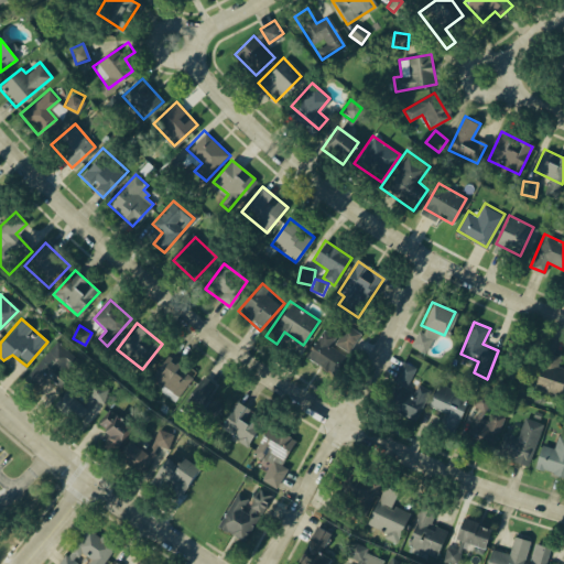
[(346,326),(359,334),(349,351),(336,343),(346,326)]
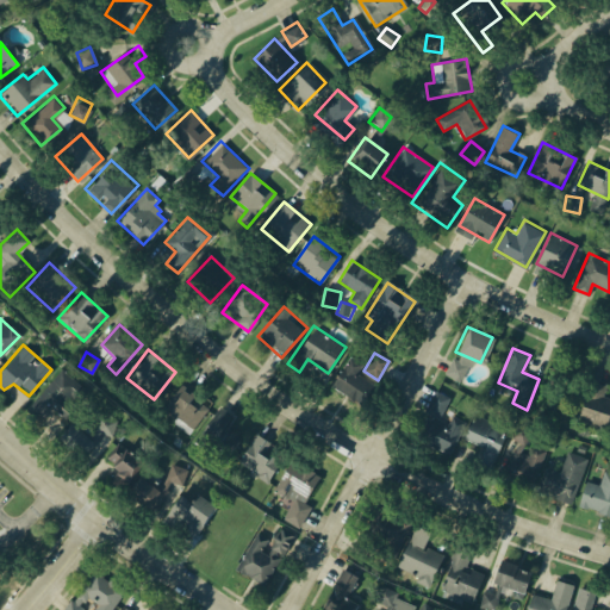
[(349,356),(361,363),(355,373),(373,385),(360,405),(330,385),(349,356)]
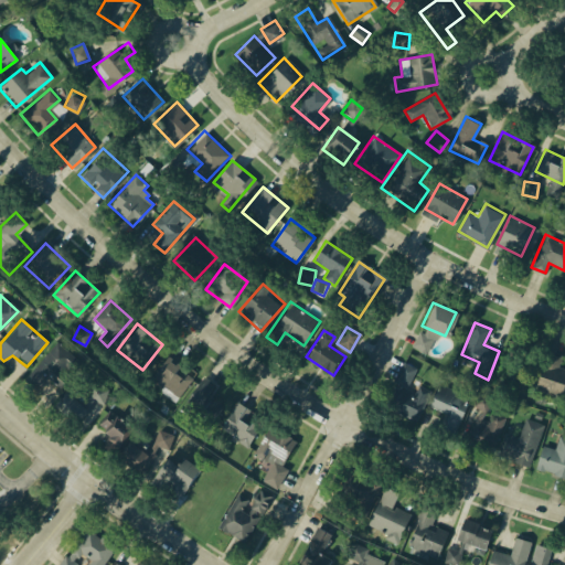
[(418,331),(433,339),(425,353),(411,344),(418,331)]
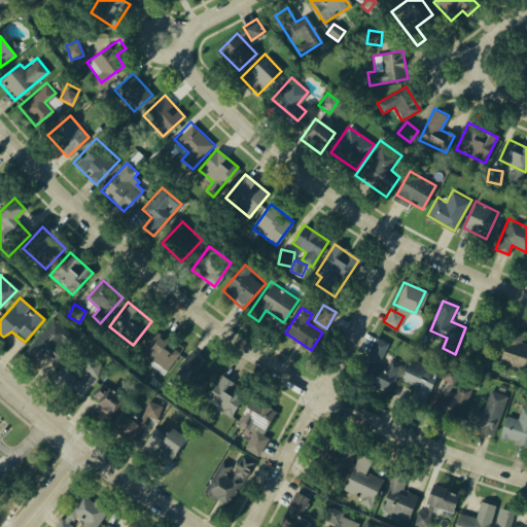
[(44,353),(34,364),(21,352),(55,316),(77,338),(55,362),(44,353)]
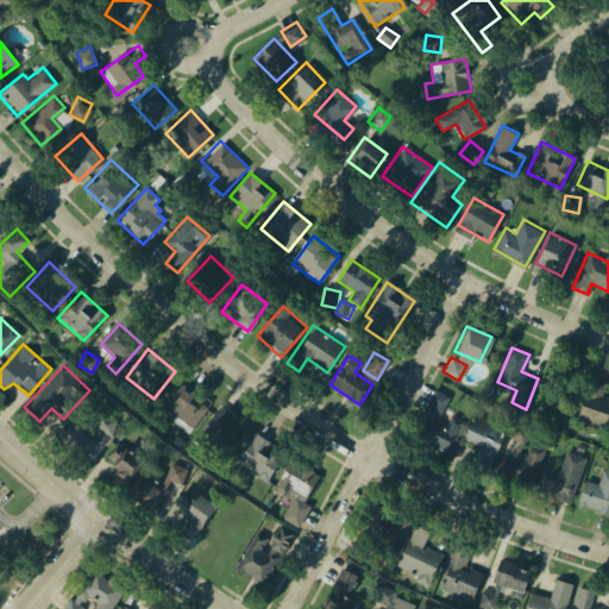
[(589,377),(606,383),(601,395),(608,397),(608,410),(604,425),(576,415),(589,377)]
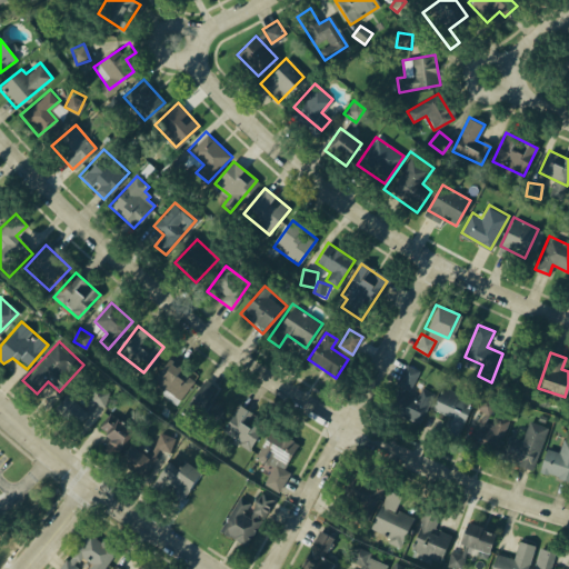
[(170,358),(197,380),(178,405),(150,383),(170,358)]
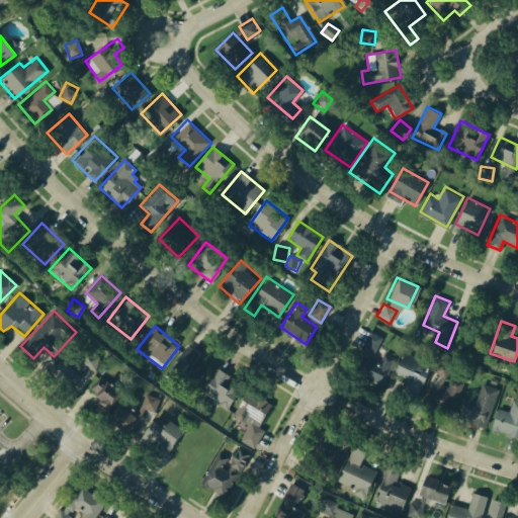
[(369,332),(380,337),(371,355),(360,350),(369,332)]
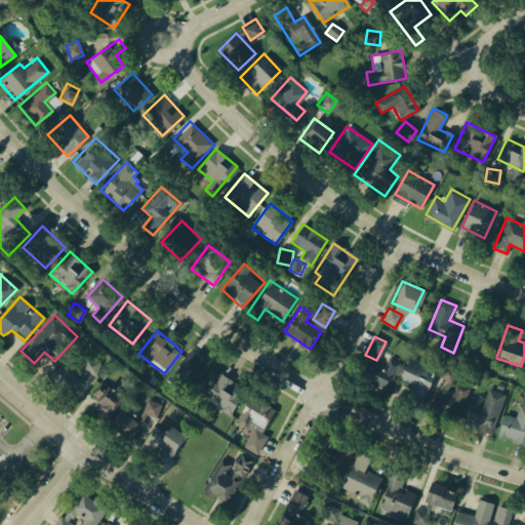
[(190,352),(198,358),(194,364),(209,376),(193,397),(169,378),(190,352)]
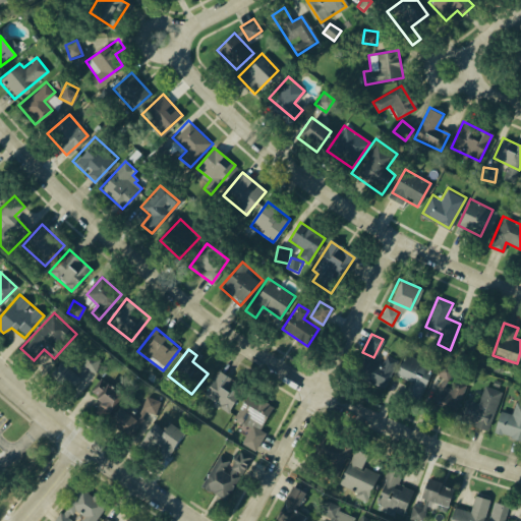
[(405,351),(435,364),(418,401),(408,397),(414,384),(395,374),(405,351)]
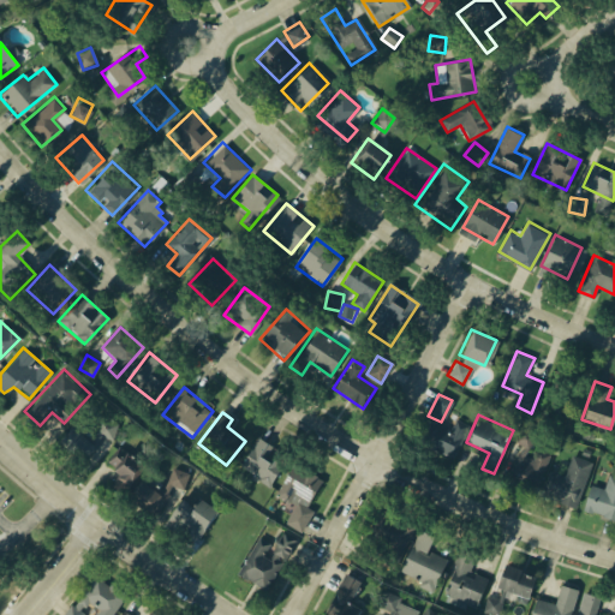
[(427,419),(451,431),(457,418),(469,425),(452,459),(416,441),(427,419)]
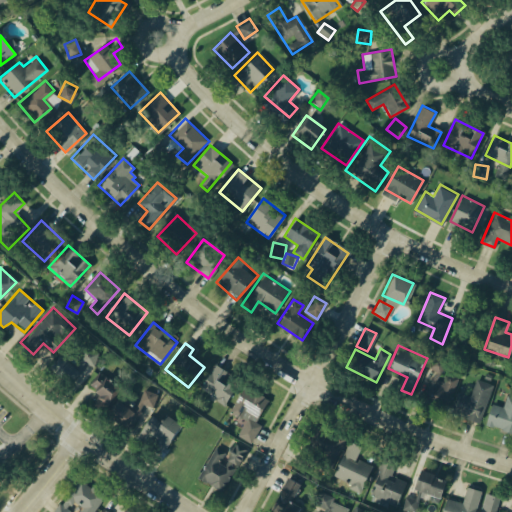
[(84,350),(98,353),(94,366),(80,362),(84,350)]
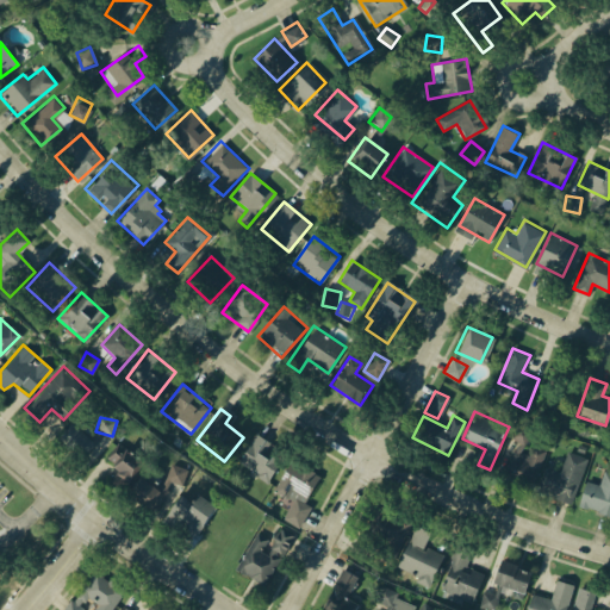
[(69,423),(93,443),(80,458),(56,439),(69,423)]
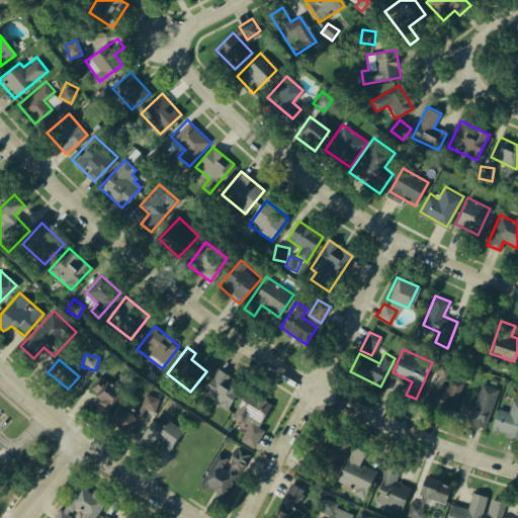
[(440,359),(451,367),(444,378),(433,370),(440,359)]
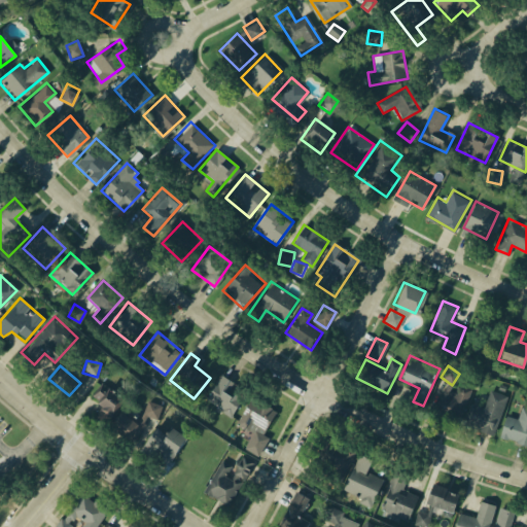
[(220,373),(236,383),(227,394),(240,401),(231,415),(205,396),(220,373)]
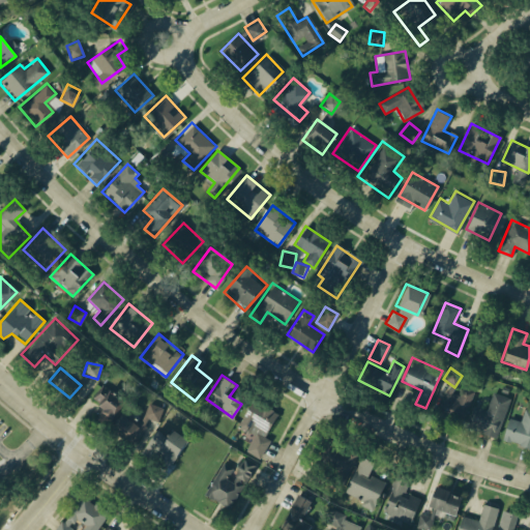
[(104,383),(124,399),(107,423),(95,415),(101,406),(92,400),(104,383)]
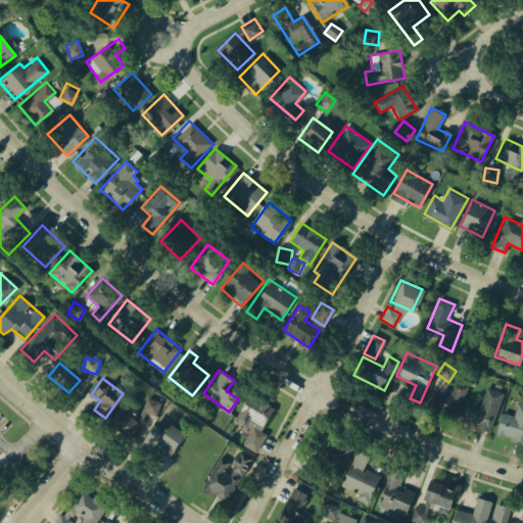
[(459,383),(466,386),(452,420),(427,409),(438,383),(456,391),(459,383)]
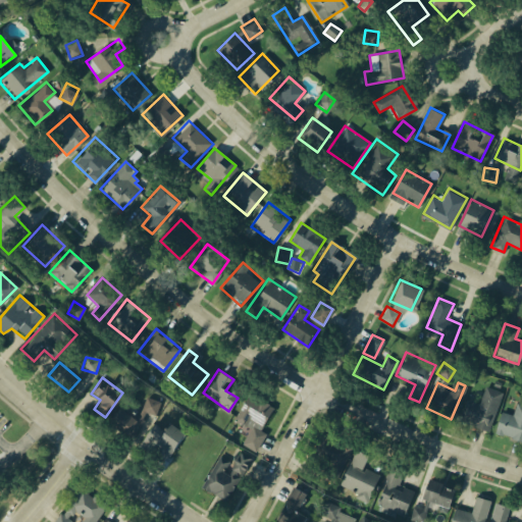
[(486,387),(502,394),(488,431),(459,421),(467,400),(480,405),(486,387)]
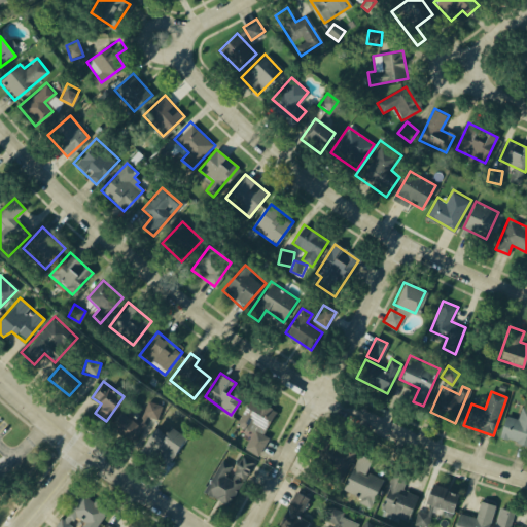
[(147,399),(162,405),(156,418),(142,413),(147,399)]
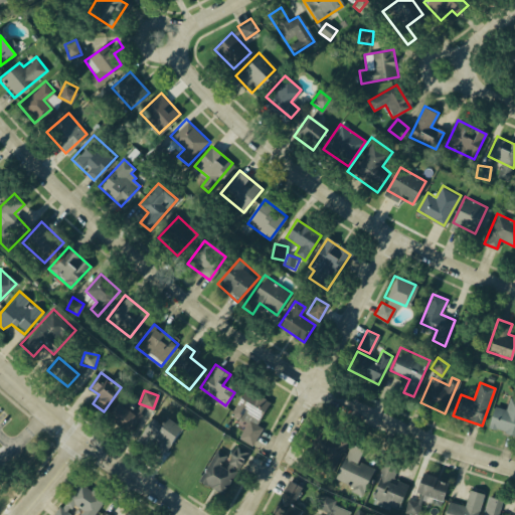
[(245,421),(236,438),(250,446),(262,427),(255,423),(268,402),(246,390),(232,413),(245,421)]
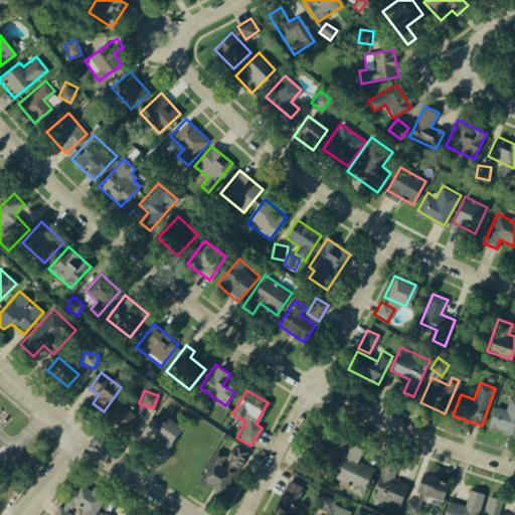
[(510,395),(514,396),(514,433),(489,425),(494,405),(507,408),(510,395)]
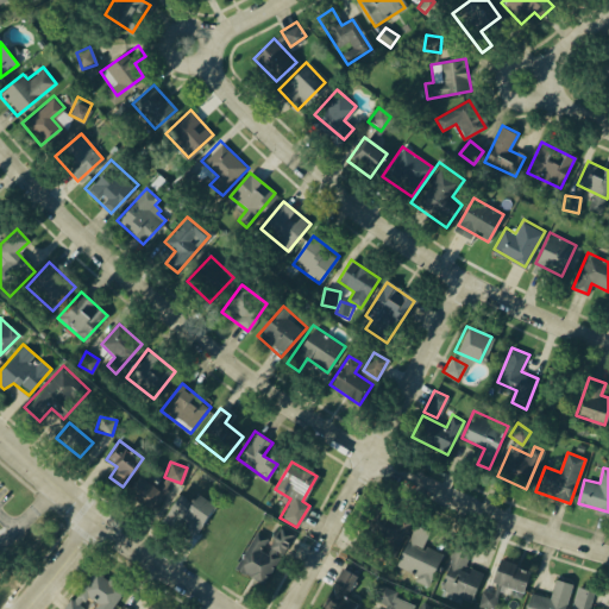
[(140,476),(165,494),(150,514),(126,496),(140,476)]
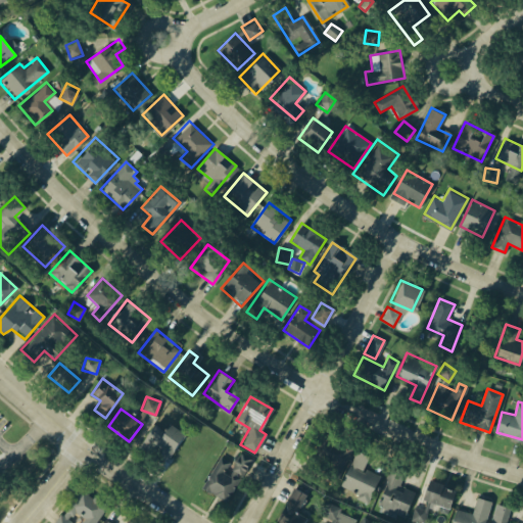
[(151,446),(146,453),(136,445),(153,422),(163,429),(168,423),(185,435),(168,459),(151,446)]
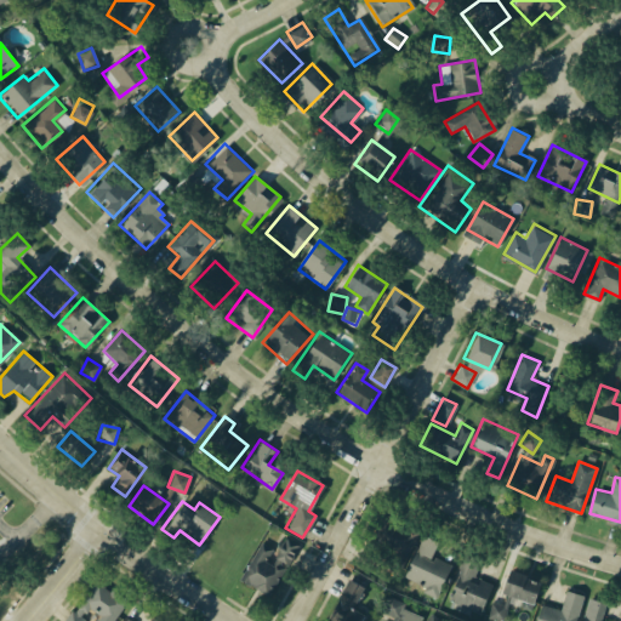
[(380,512),(416,530),(399,564),(363,546),(380,512)]
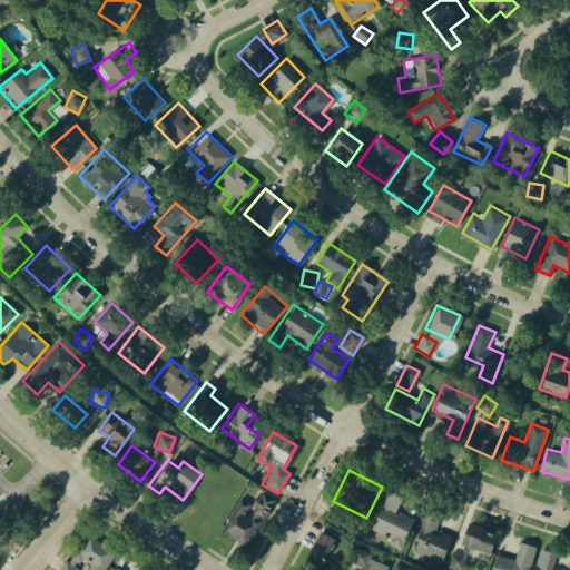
[(239,498),(218,533),(245,549),(275,499),(261,490),(252,505),(239,498)]
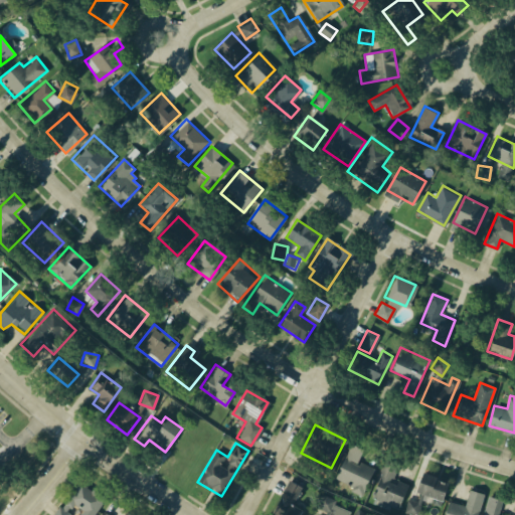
[(350,444),(362,449),(357,461),(373,468),(362,492),(333,479),(350,444)]
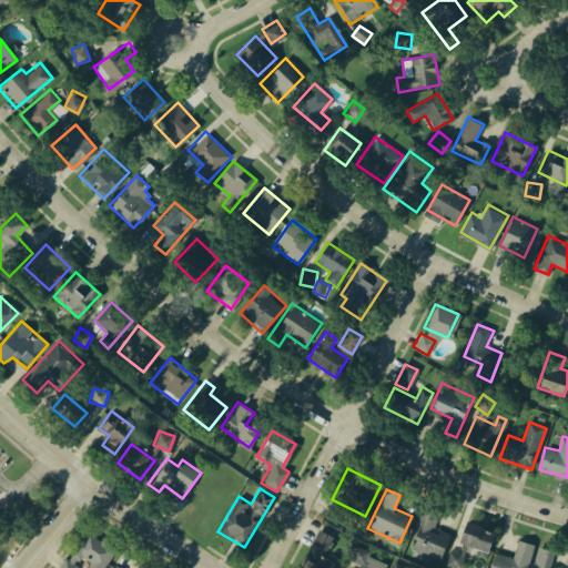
[(424,507),(437,514),(432,526),(453,537),(439,564),(404,547),(424,507)]
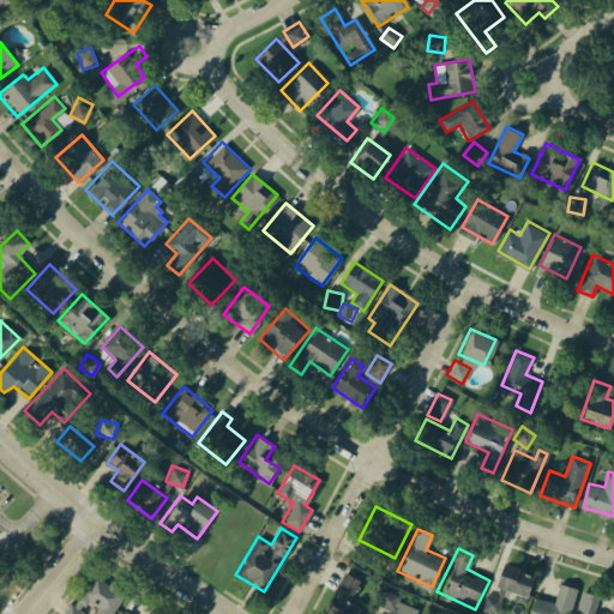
[(503,563),(535,575),(528,596),(494,584),(503,563)]
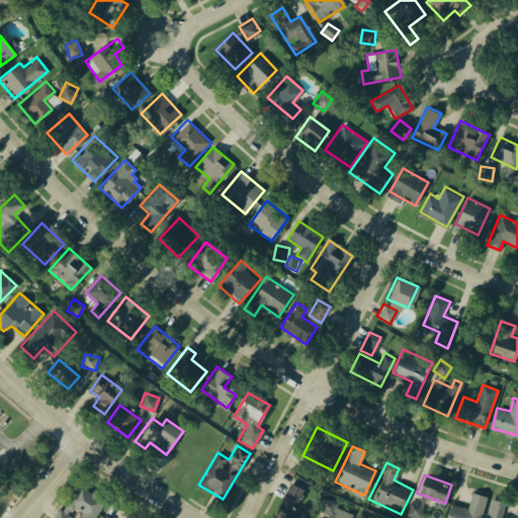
[(94,517),(106,503),(79,483),(62,506),(63,507),(61,510),(59,508),(51,517),(69,517),(71,516),(66,513),(68,509),(70,511),(73,507),(82,513),(78,517),(94,517)]
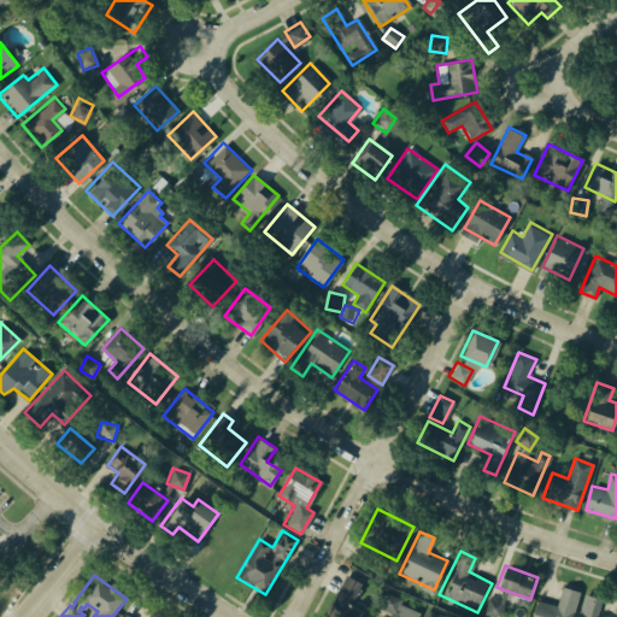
[(359,607),(352,616),(322,616),(316,612),(330,593),(344,575),(362,588),(352,601),(359,607)]
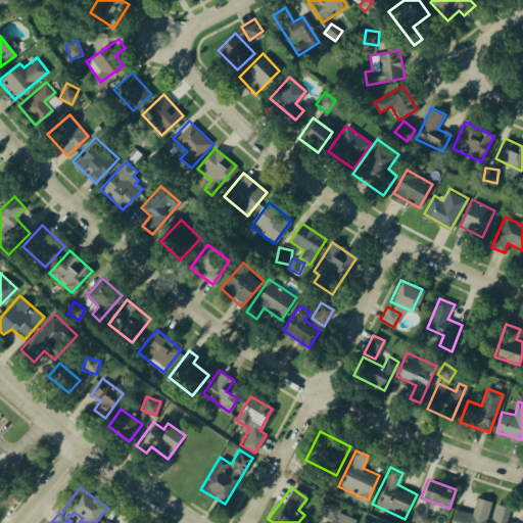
[(452,522),(485,522),(493,501),(476,495),(472,508),(459,504),(452,522)]
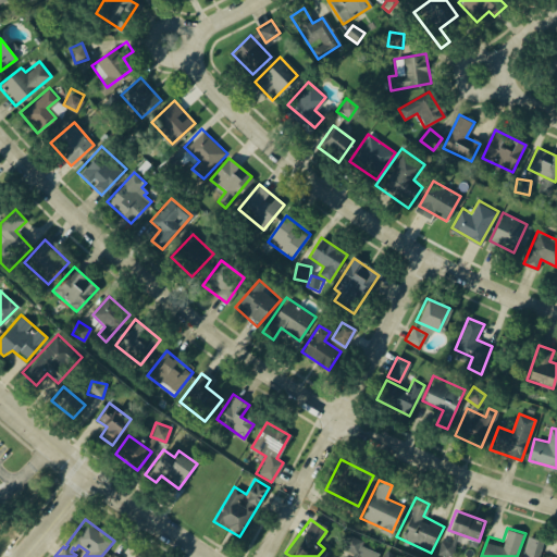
[(378,553),(375,556),(353,556),(355,554),(343,548),(348,534),(362,540),(360,545),(378,553)]
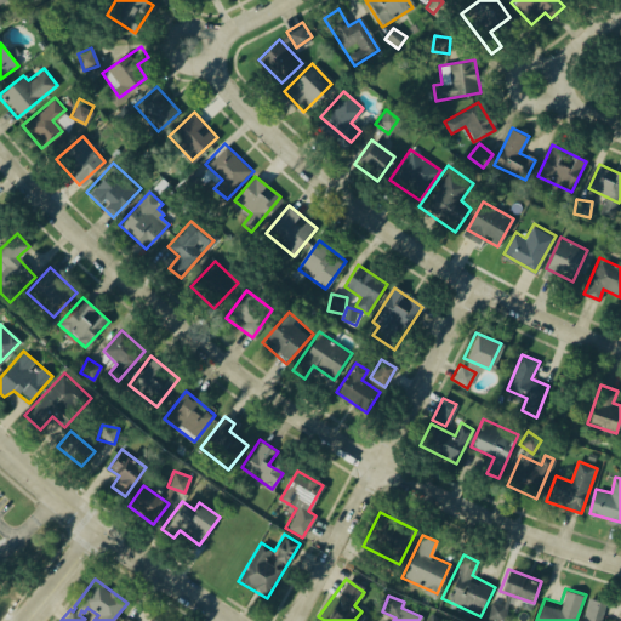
[(584,620),(591,598),(607,603),(602,620),(605,620),(584,620)]
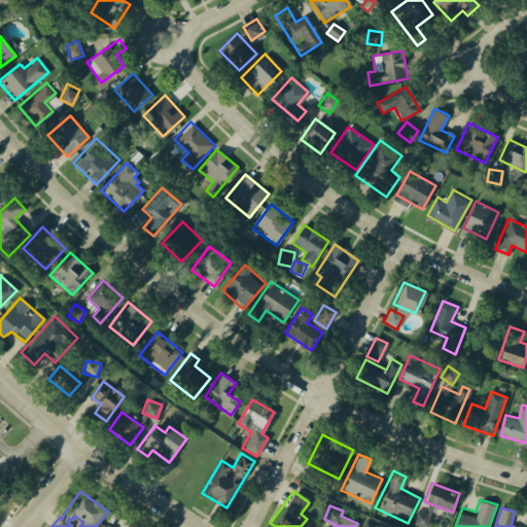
[(417,510),(414,523),(428,526),(431,514),(417,510)]
